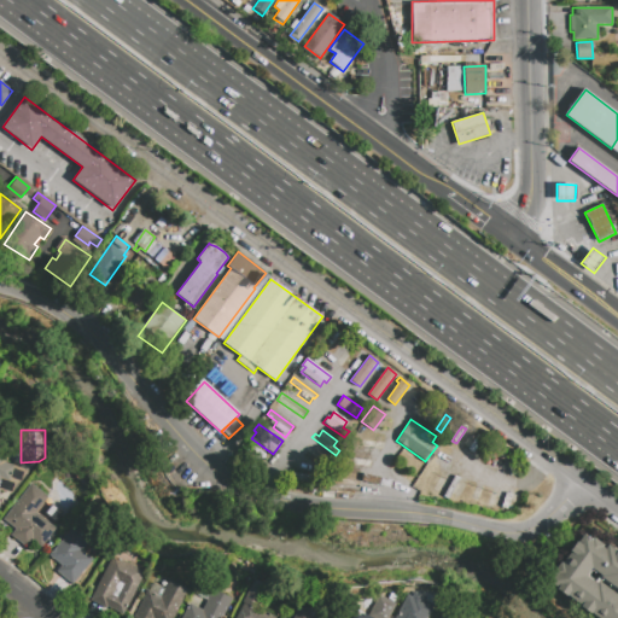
[(379,449),(360,447),(361,433),(385,436),(384,443),(380,443),(379,449)]
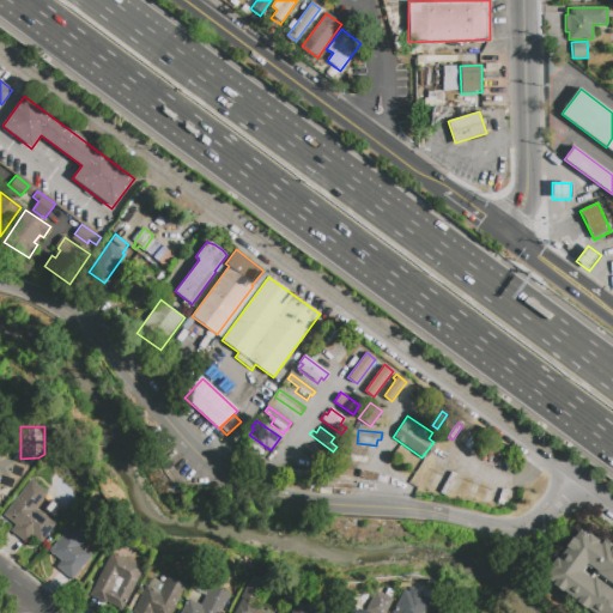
[(468,450),(463,447),(468,441),(462,437),(467,430),(478,436),(468,450)]
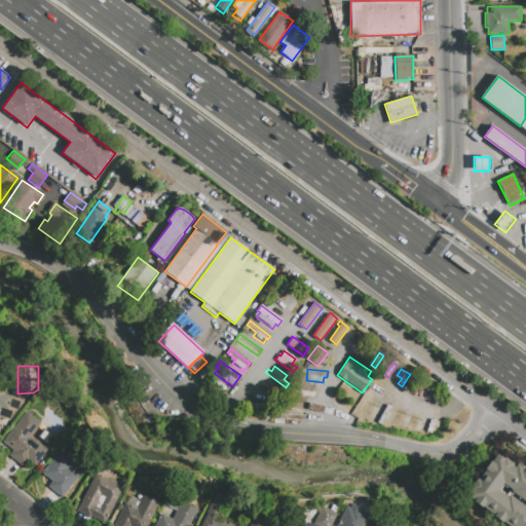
[(0,376),(3,377),(1,382),(8,383),(5,393),(24,401),(9,420),(0,417),(0,376)]
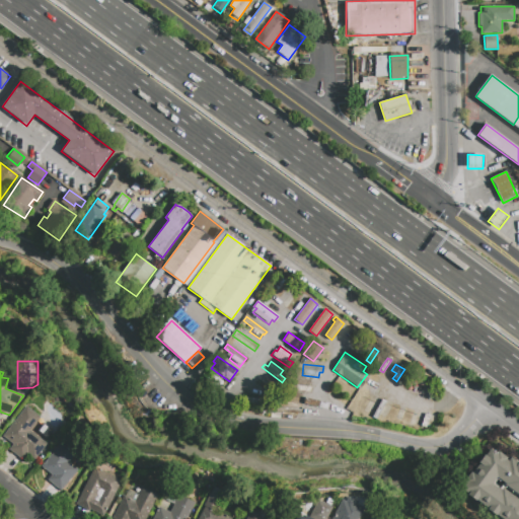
[(224,382),(221,387),(219,385),(216,389),(211,385),(213,382),(206,377),(209,372),(224,382)]
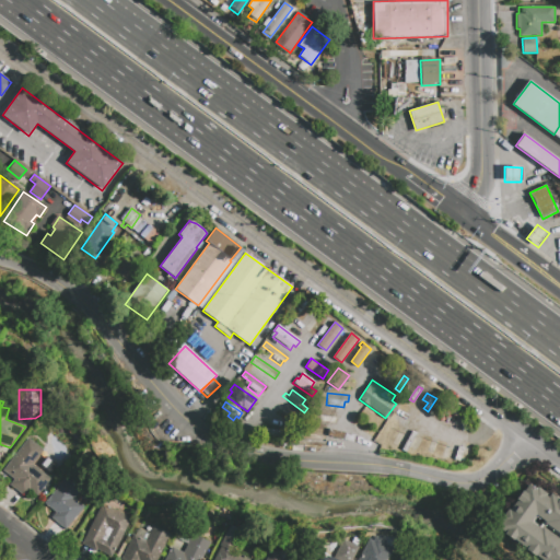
[(450,421),(445,421),(445,418),(440,418),(440,412),(444,412),(444,405),(450,405),(450,421)]
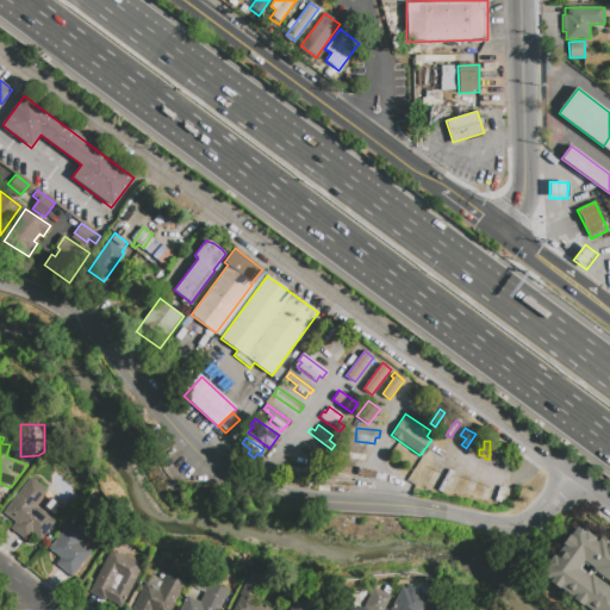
[(297,448),(300,444),(306,448),(310,443),(323,454),(316,464),(297,448)]
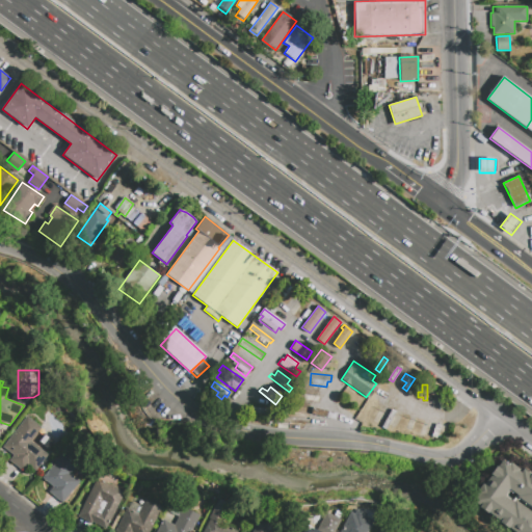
[(317,401),(298,400),(299,391),(317,393),(317,396),(318,396),(317,401)]
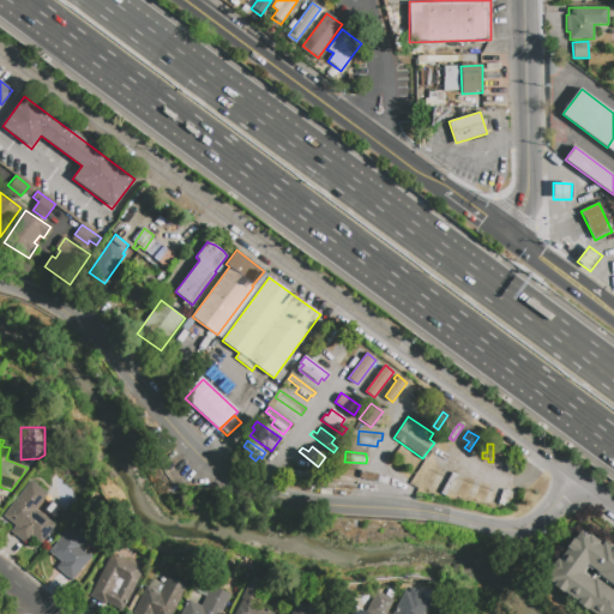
[(426,497),(417,492),(433,464),(441,469),(426,497)]
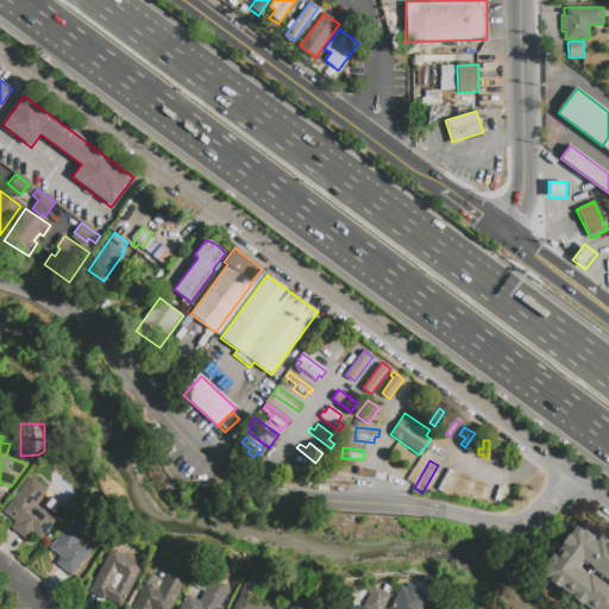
[(309,476),(286,472),(287,466),(311,470),(309,476)]
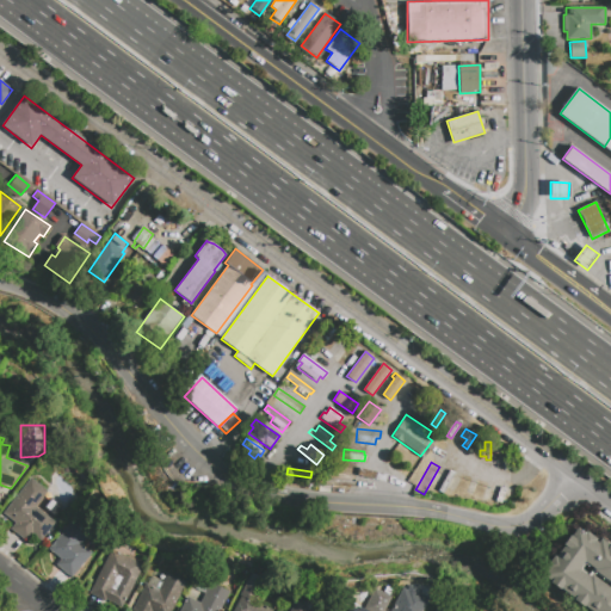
[(443,494),(438,492),(449,470),(455,473),(443,494)]
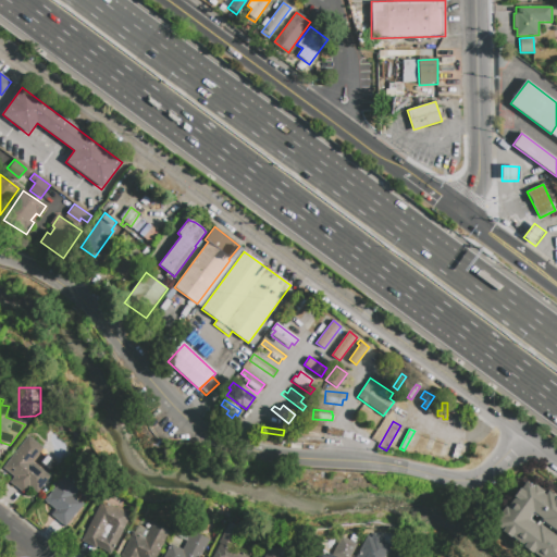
[(49,474),(36,491),(28,485),(23,492),(9,481),(13,475),(3,467),(28,435),(42,447),(32,461),(49,474)]
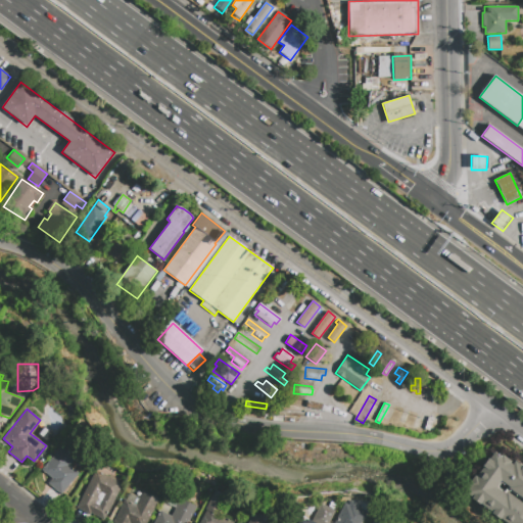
[(396,425),(392,424),(397,411),(401,413),(396,425)]
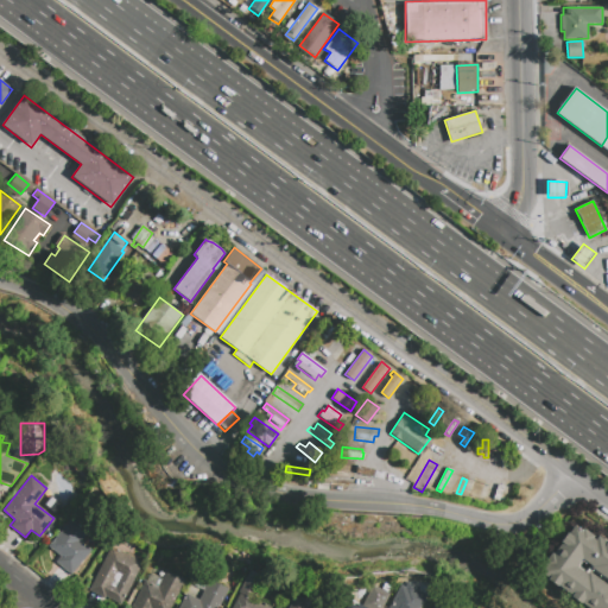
[(479,499),(473,496),(479,480),(485,482),(479,499)]
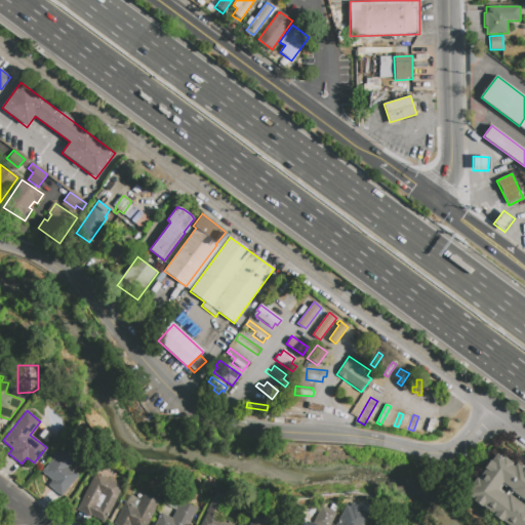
[(431,435),(425,434),(429,422),(434,423),(431,435)]
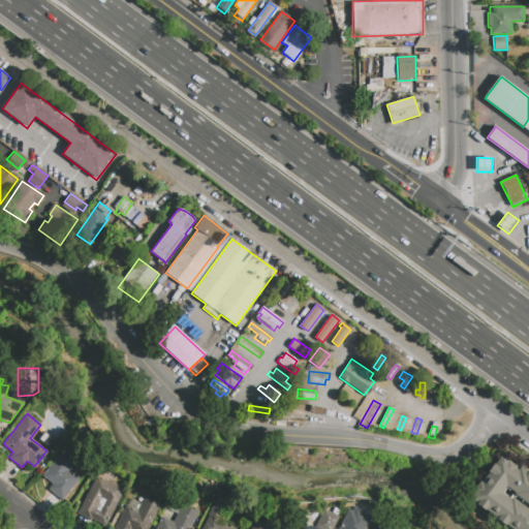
[(80,459),(70,470),(80,478),(60,501),(47,491),(52,485),(41,476),(65,447),(80,459)]
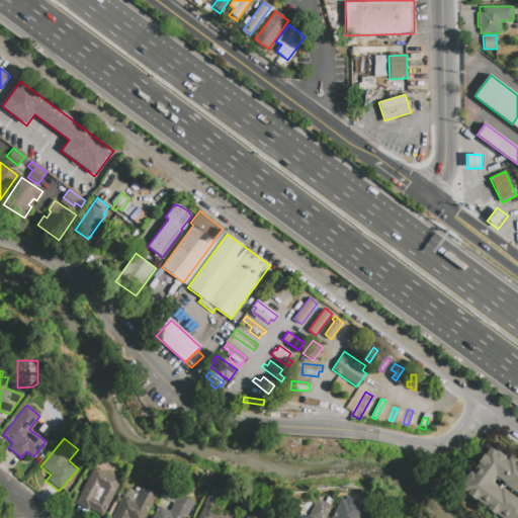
[(517,498),(494,481),(492,484),(498,489),(500,487),(517,500),(517,517),(499,517),(459,490),(464,482),(462,481),(469,470),(471,472),(477,464),(475,462),(483,450),(486,452),(491,445),(515,462),(516,460),(517,461),(517,498)]
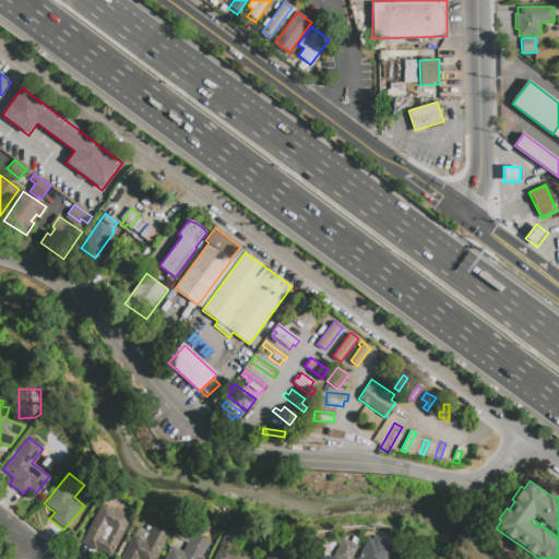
[(131,519),(111,557),(96,548),(95,550),(81,543),(102,502),(131,519)]
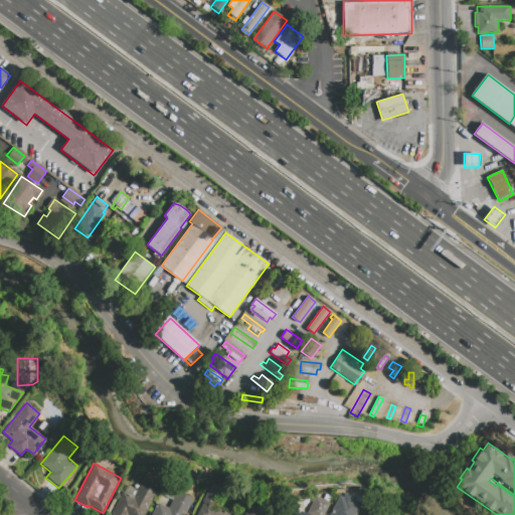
[(156,491),(144,514),(111,514),(122,491),(124,492),(128,486),(137,490),(140,483),(156,491)]
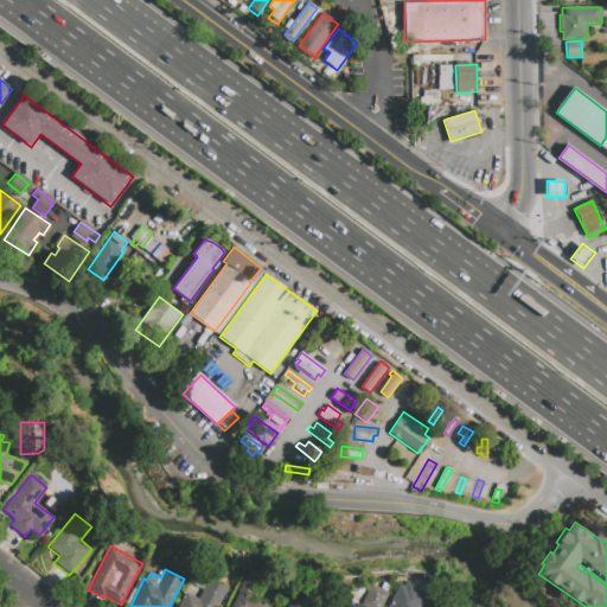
[(179,606),(186,593),(198,600),(209,579),(228,588),(217,606),(179,606)]
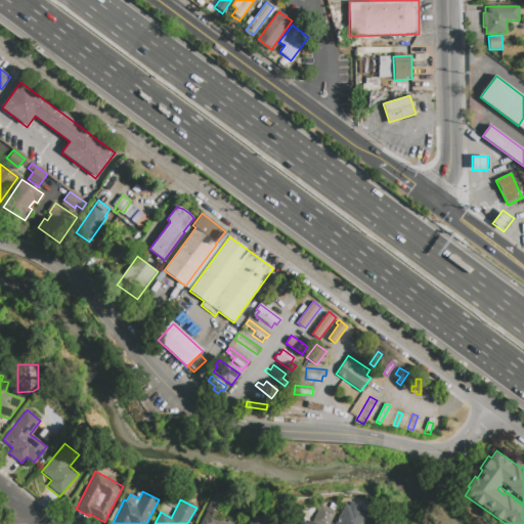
[(359,523),(366,510),(345,500),(336,523),(359,523)]
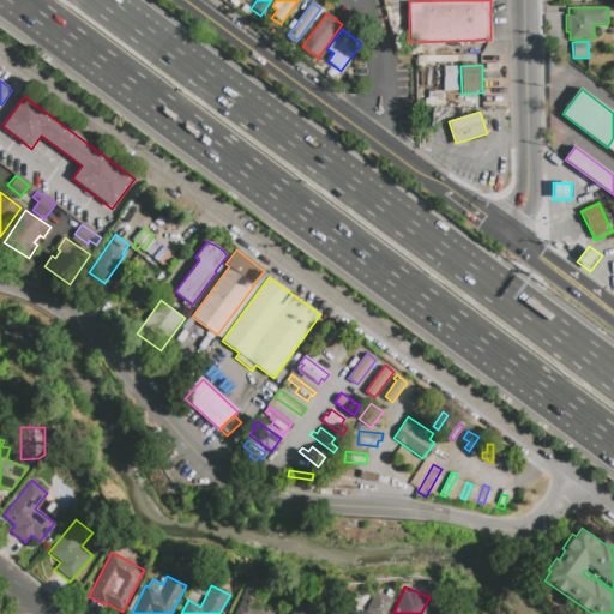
[(384,613),(369,613),(366,612),(377,593),(392,601),(384,613)]
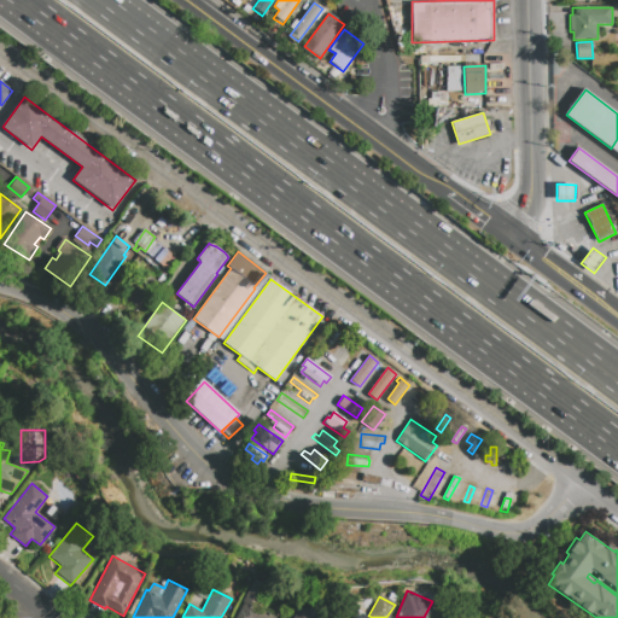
[(275,617),(237,617),(245,602),(275,617)]
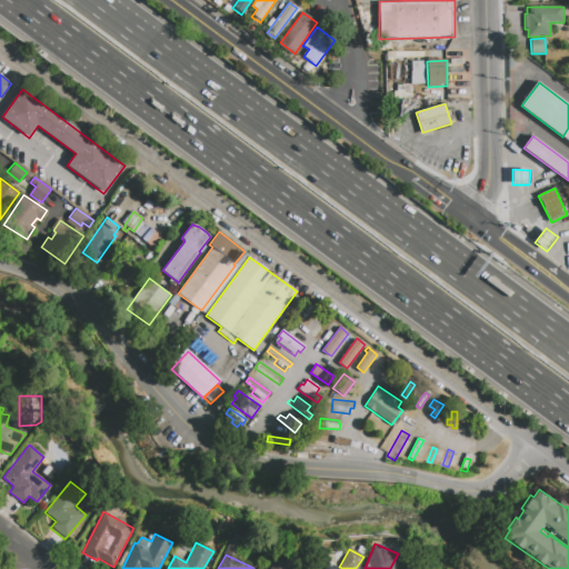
[(269,568),(277,558),(293,567),(291,568),(269,568)]
